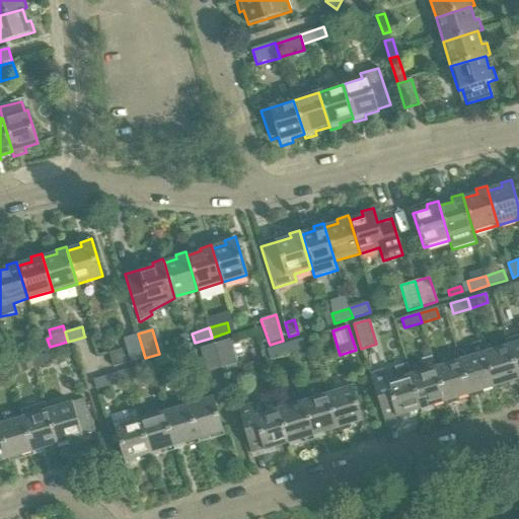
[(145,358),(138,334),(123,339),(130,362),(145,358)]
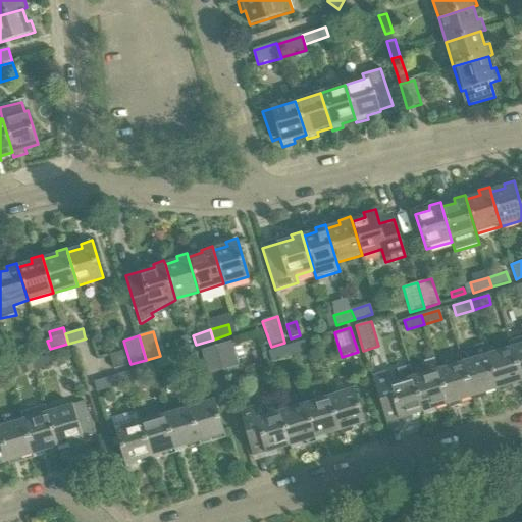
[(521,336),(510,341),(512,348),(521,381),(521,336)]
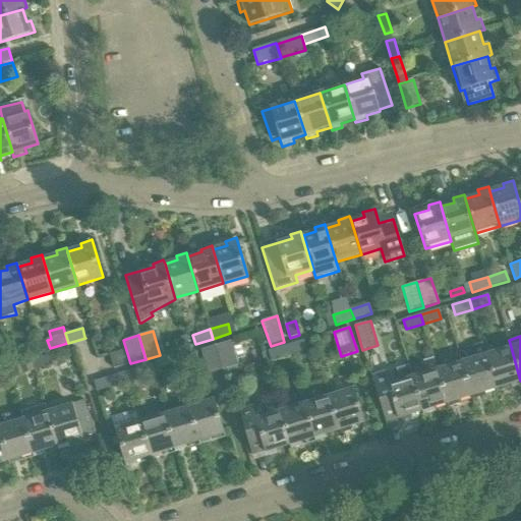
[(238,339),(216,345),(223,369),(239,364),(234,350),(241,348),(238,339)]
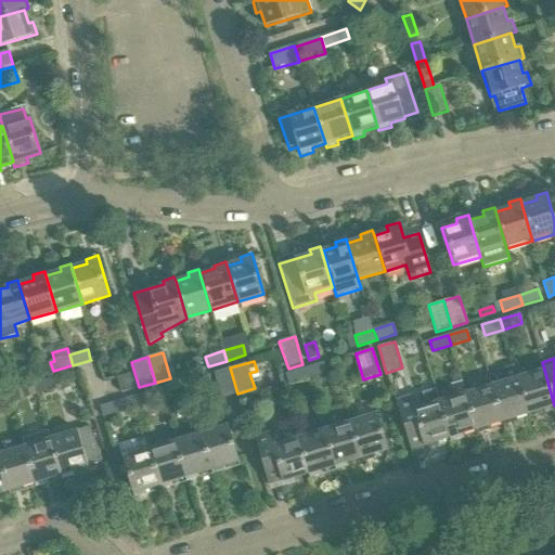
[(323,363),(305,369),(308,378),(326,373),(323,363)]
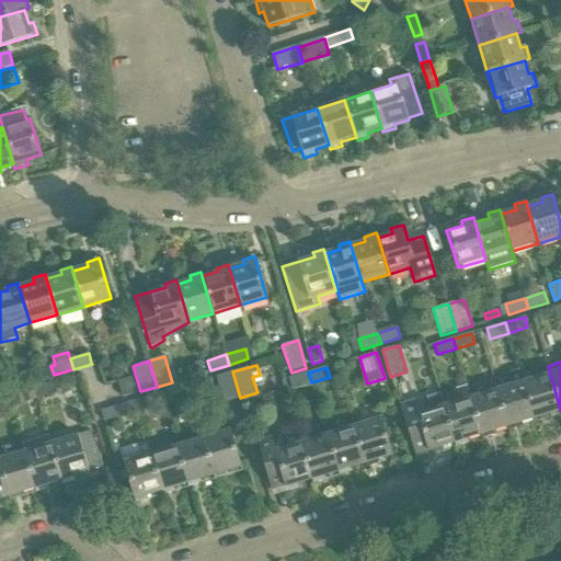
[(497,390),(508,427),(510,432),(522,428),(521,424),(535,420),(519,368),(510,370),(513,386),(497,390)]
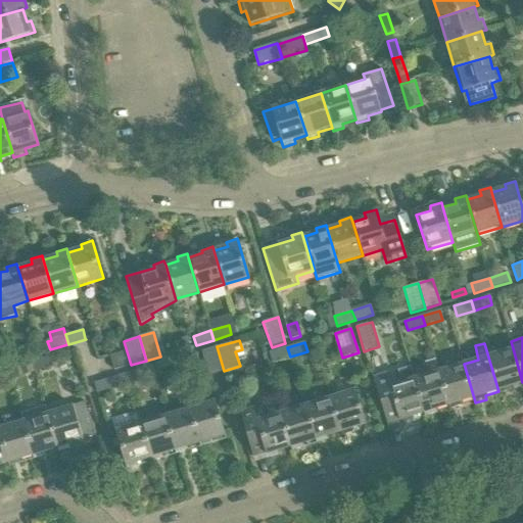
[(522,382),(513,348),(489,357),(484,343),(498,391),(500,395),(511,392),(509,388),(522,383),(522,382)]
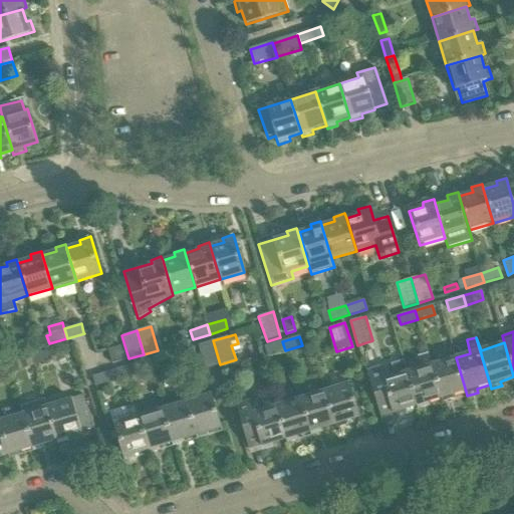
[(220,364),(213,340),(198,345),(205,368),(220,364)]
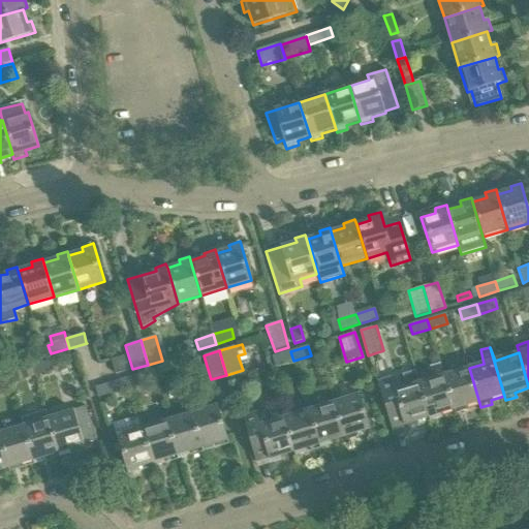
[(293,361),(290,351),(274,356),(277,366),(293,361)]
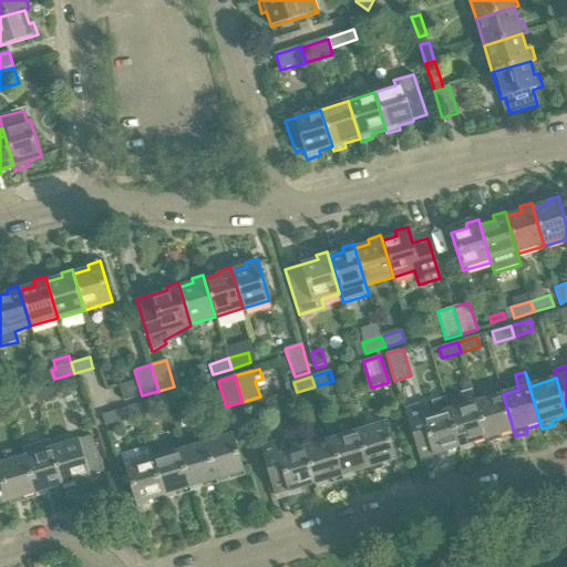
[(133,381),(119,385),(123,401),(137,397),(133,381)]
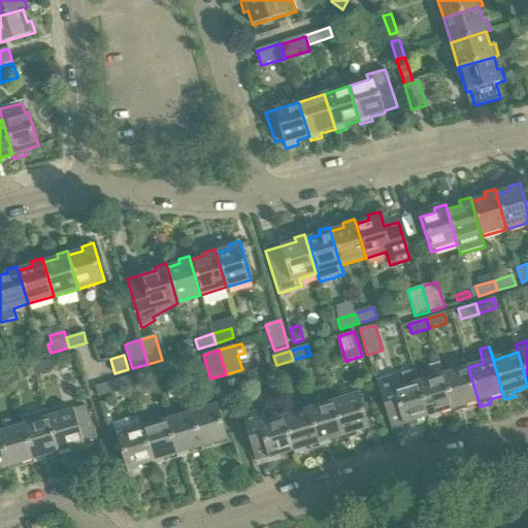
[(32,365),(35,374),(53,369),(51,360),(32,365)]
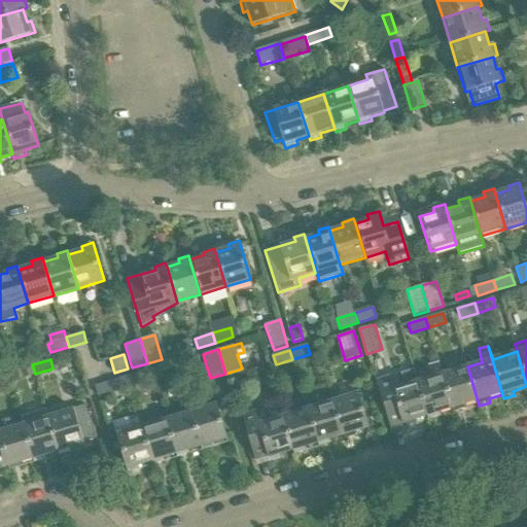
[(432,377),(418,382),(428,417),(430,421),(442,418),(440,413),(453,410),(442,374),(443,374),(438,360),(428,363),(432,377)]
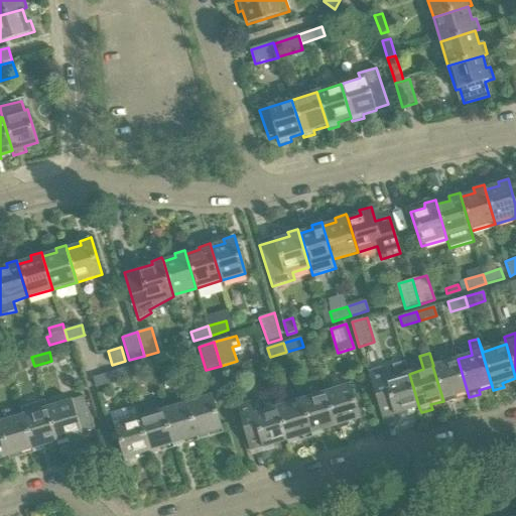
[(159,358),(148,362),(150,371),(162,368),(159,358)]
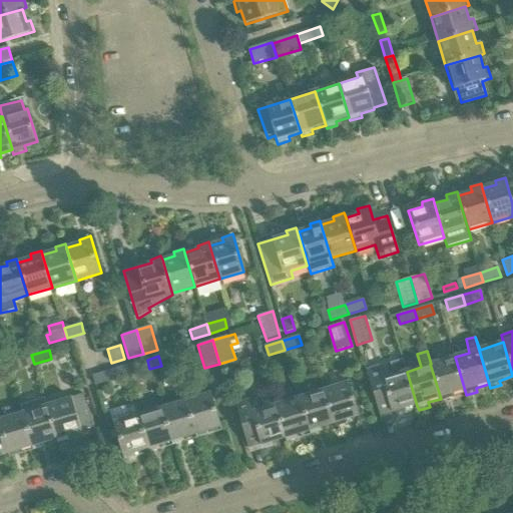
[(26,357),(8,363),(10,371),(28,366),(26,357)]
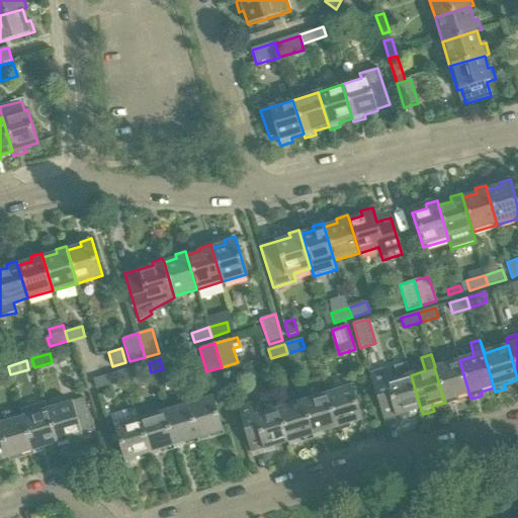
[(434,367),(445,403),(446,407),(457,404),(455,399),(469,395),(459,360),(435,367),(434,367)]
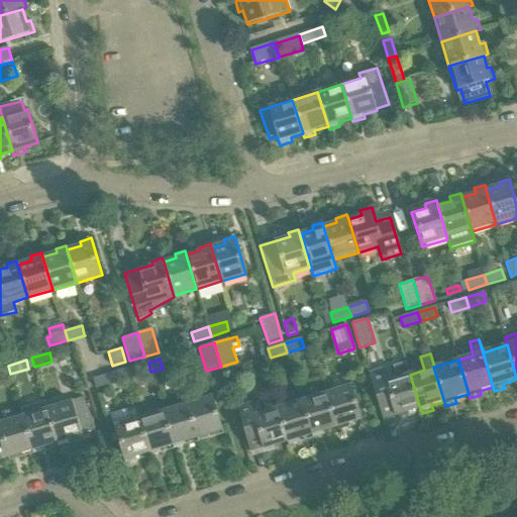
[(139,365),(125,370),(127,379),(150,372),(148,363),(139,365)]
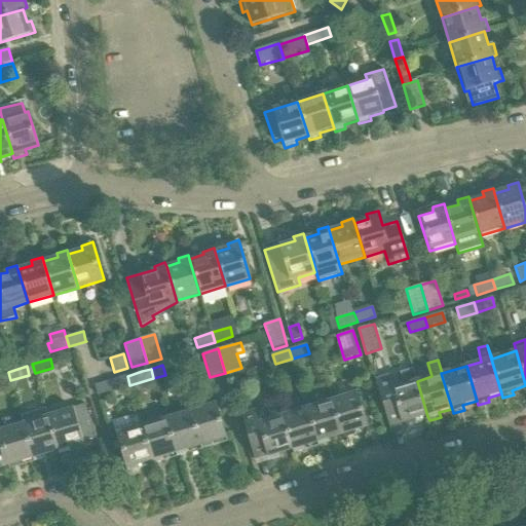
[(427,416),(417,381),(416,381),(413,370),(401,374),(404,385),(392,388),(389,377),(376,381),(389,426),(391,426),(390,423),(401,420),(402,423),(403,427),(415,423),(414,420),(427,416)]
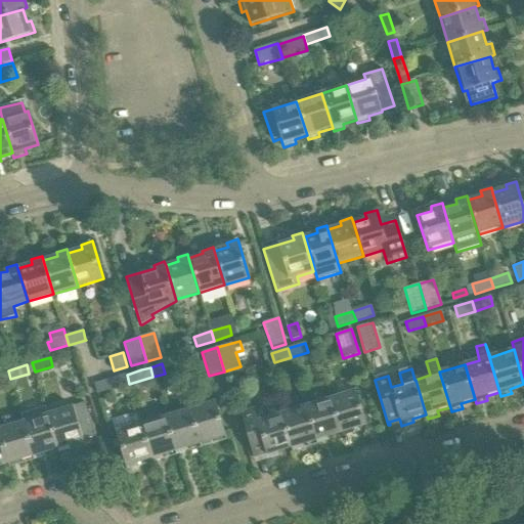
[(0,382),(10,379),(8,370),(0,372),(0,382)]
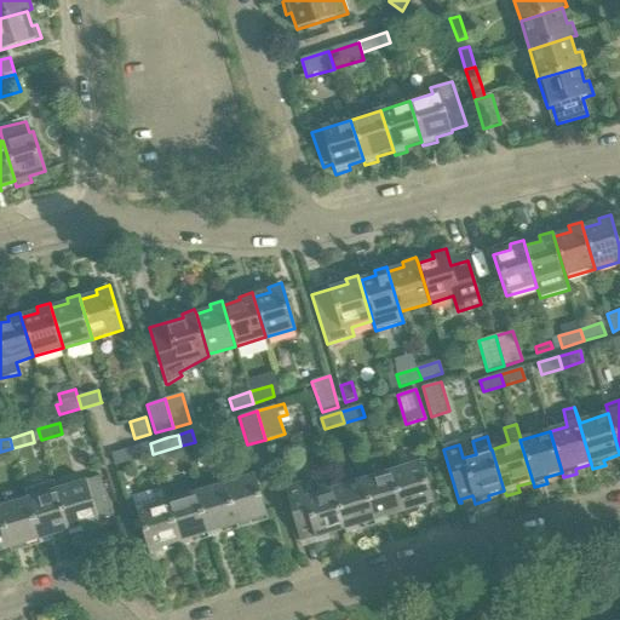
[(112,454),(115,465),(153,454),(150,443),(112,454)]
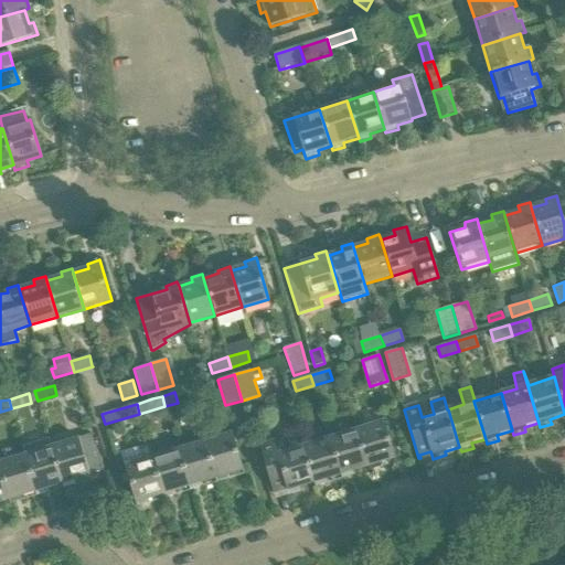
[(358,429),(370,467),(371,471),(382,468),(381,464),(395,458),(384,422),(358,429)]
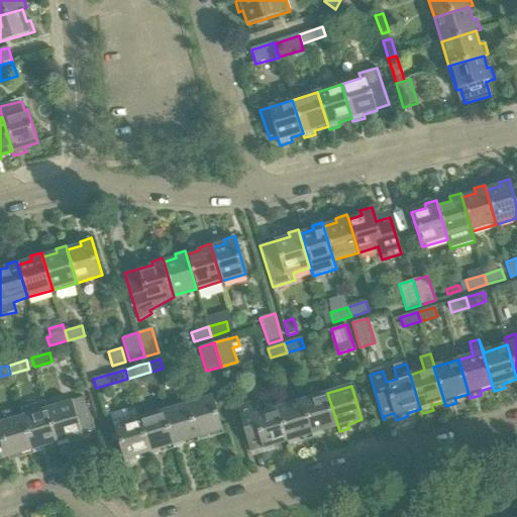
[(338,427),(327,393),(303,401),(314,434),(315,438),(325,435),(324,431),(338,427)]
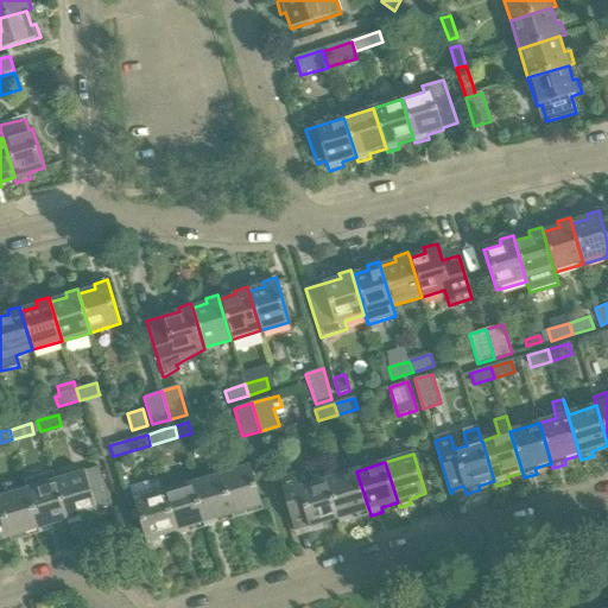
[(100,467),(84,470),(55,480),(67,519),(68,525),(82,520),(80,515),(96,510),(111,506),(100,467)]
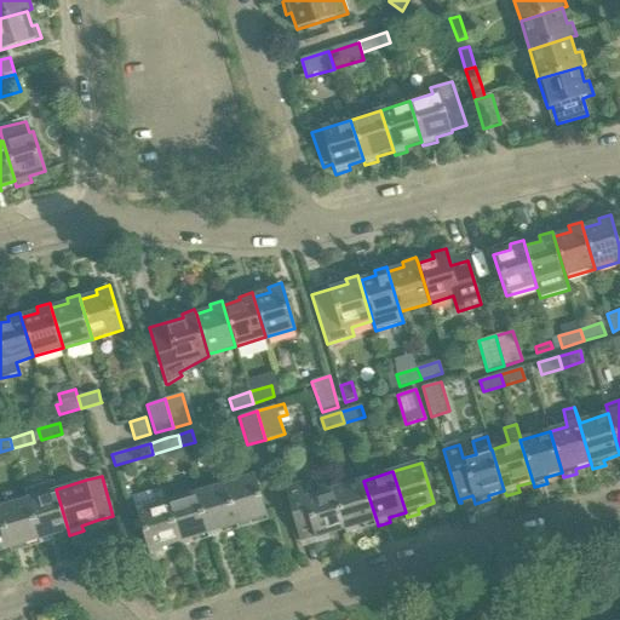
[(225,486),(237,524),(240,530),(253,527),(251,521),(268,516),(256,476),(225,486)]
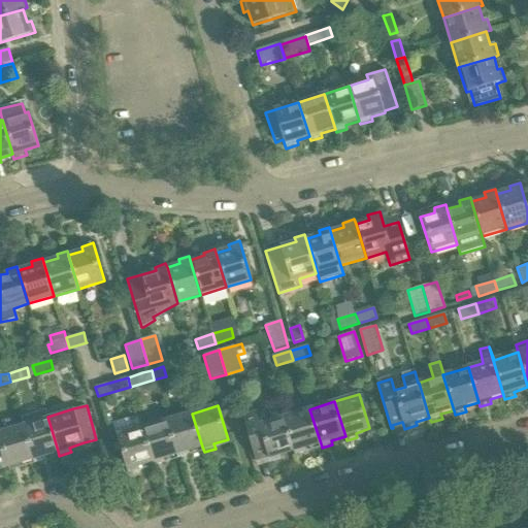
[(295,452),(284,417),(282,409),(270,413),(272,421),(260,424),(257,413),(243,417),(257,460),(258,459),(257,455),(267,452),(271,463),(283,460),(281,456),(295,452)]
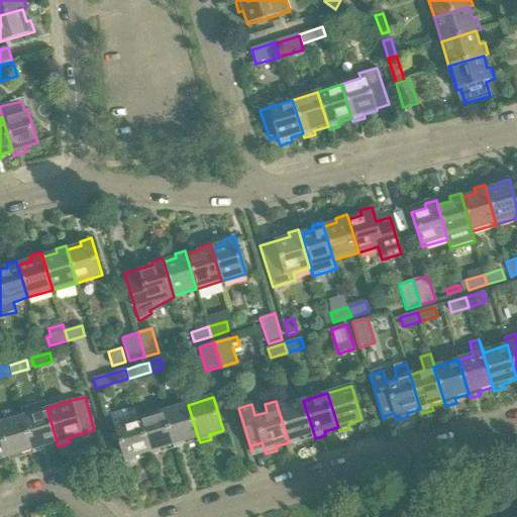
[(314,434),(303,401),(278,408),(289,442),(290,446),(301,443),(300,438),(314,434)]
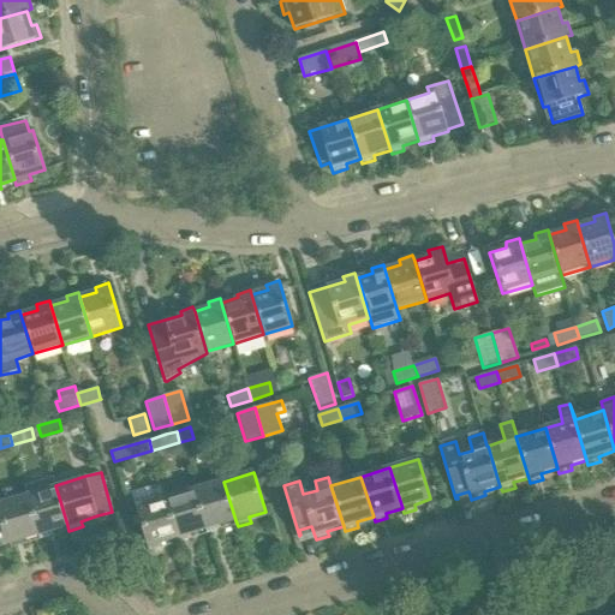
[(224,482),(195,490),(207,530),(208,535),(221,531),(220,525),(236,520),(224,482)]
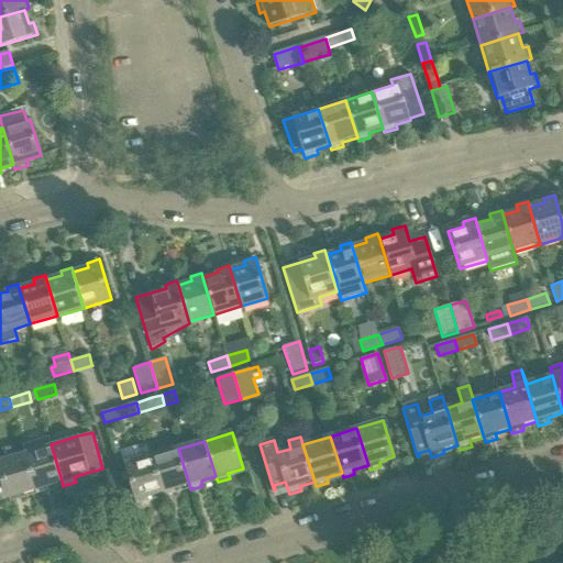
[(163,493),(152,456),(147,442),(138,445),(142,460),(124,465),(136,506),(148,501),(147,497),(163,493)]
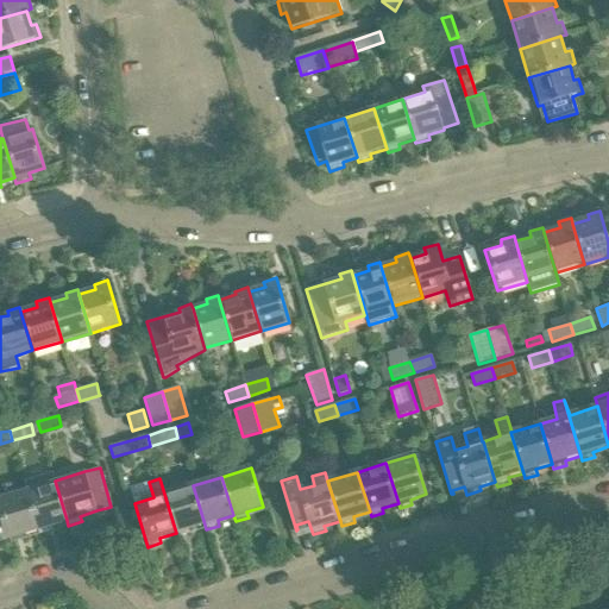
[(26,489),(38,529),(39,534),(52,529),(51,525),(67,520),(55,481),(26,489)]
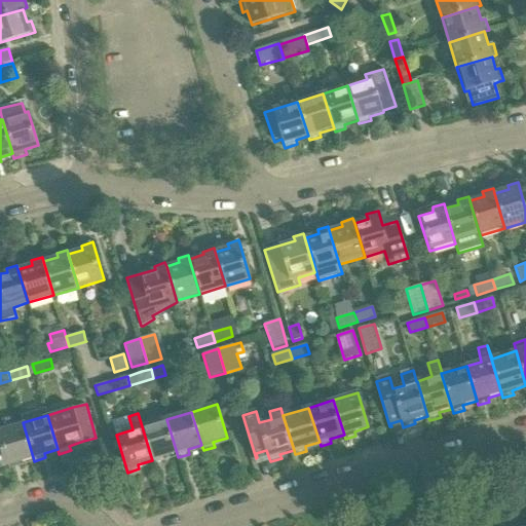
[(166,419),(142,426),(152,460),(153,464),(164,461),(162,457),(177,453),(166,419)]
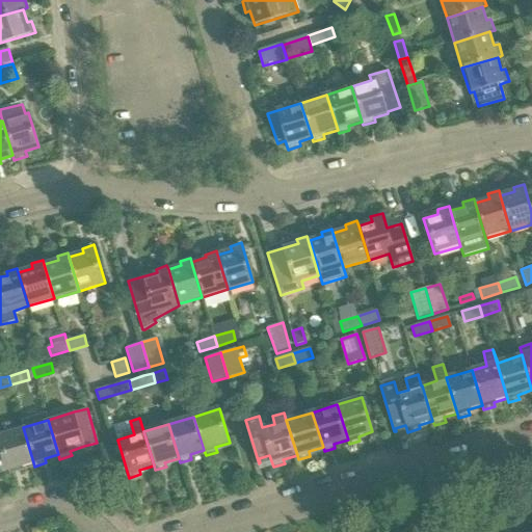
[(0,433),(0,443),(7,470),(9,474),(21,471),(20,467),(33,462),(23,427),(0,433)]
